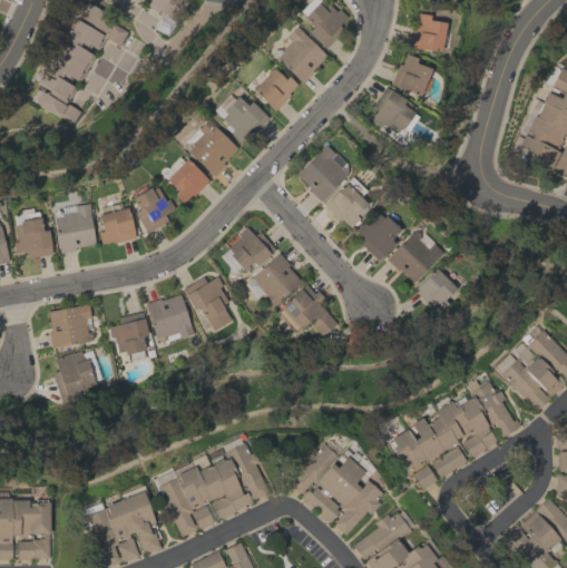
[(183,0),(189,3),(169,38),(156,29),(164,16),(148,7),(152,0),(145,0),(144,2),(139,0),(183,0)]
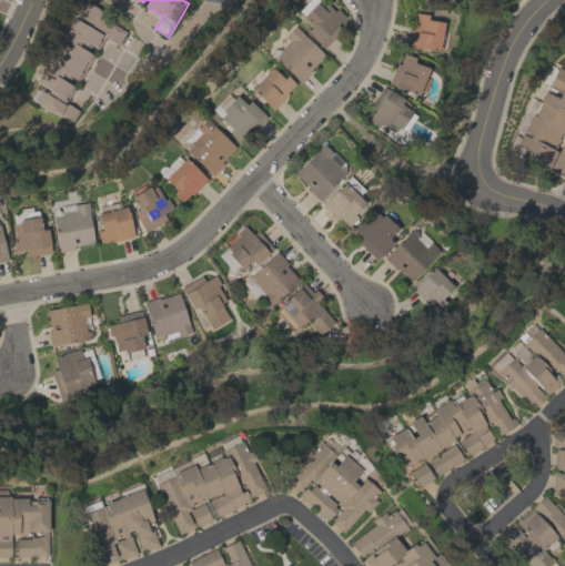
[(347,18),(340,27),(342,29),(323,48),(309,31),(313,27),(312,24),(311,26),(306,21),(308,20),(303,17),(319,2),(320,4),(325,0),(330,4),(331,3),(333,7),(332,8),(336,11),(339,9),(347,18)]
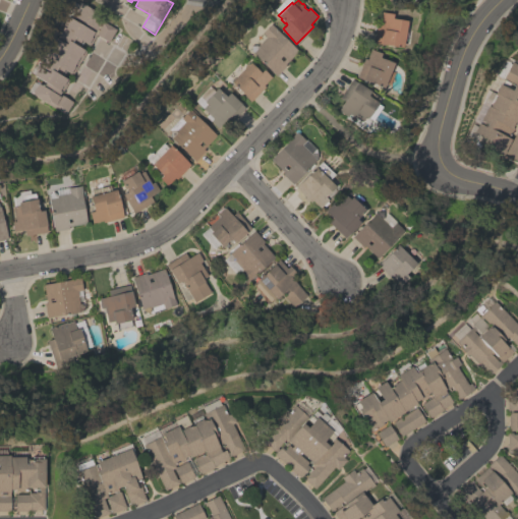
[(62,94),(75,102),(67,115),(54,108),(55,107),(29,92),(35,81),(39,83),(40,82),(43,84),(45,81),(35,75),(41,66),(42,66),(49,54),(48,53),(49,52),(47,51),(55,38),(56,39),(57,37),(59,38),(66,25),(65,24),(65,22),(68,16),(69,17),(69,16),(72,17),(81,2),(100,12),(97,17),(118,30),(111,42),(98,35),(92,46),(82,41),(79,46),(89,51),(75,73),(75,72),(74,74),(65,70),(62,75),(71,79),(69,82),(70,82),(64,93),(64,92),(63,94),(62,93),(62,94)]
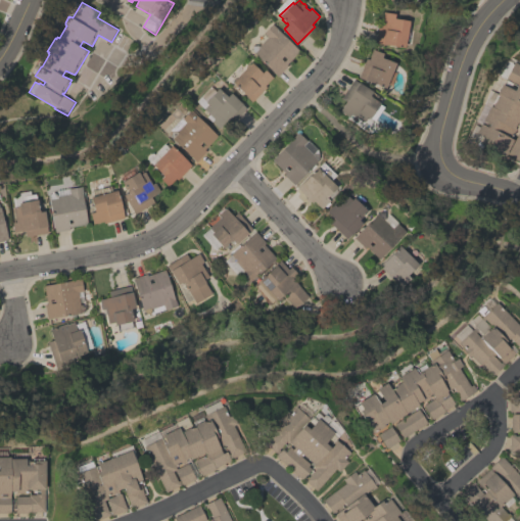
[(377,42),(380,22),(382,22),(384,11),(395,13),(394,17),(410,20),(406,47),(377,42)]
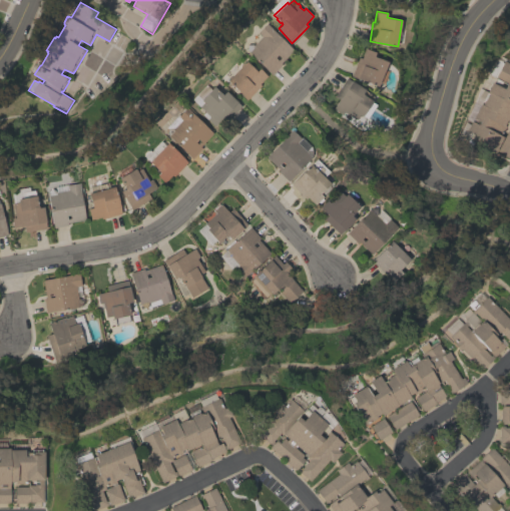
[(248,50),(248,45),(253,44),(255,45),(264,36),(260,32),(268,23),(295,50),(282,63),(284,65),(274,75),(248,50)]
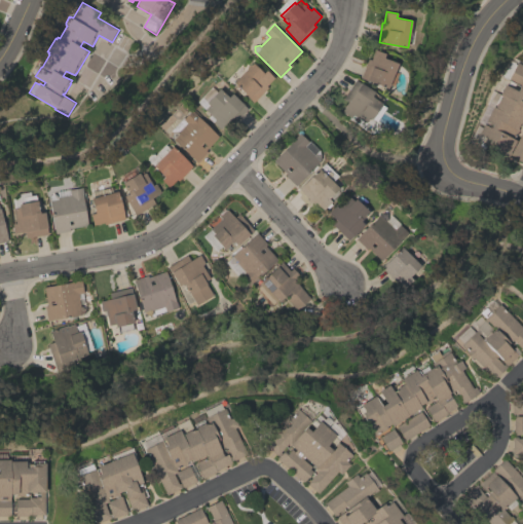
[(362,78),(370,60),(371,60),(376,49),(386,53),(384,58),(399,64),(388,88),(362,78)]
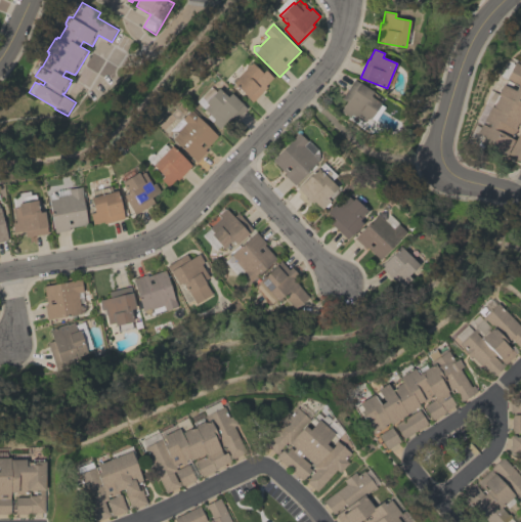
[(233,81),(252,61),(264,73),(266,70),(274,78),(266,86),(268,87),(255,101),(233,81)]
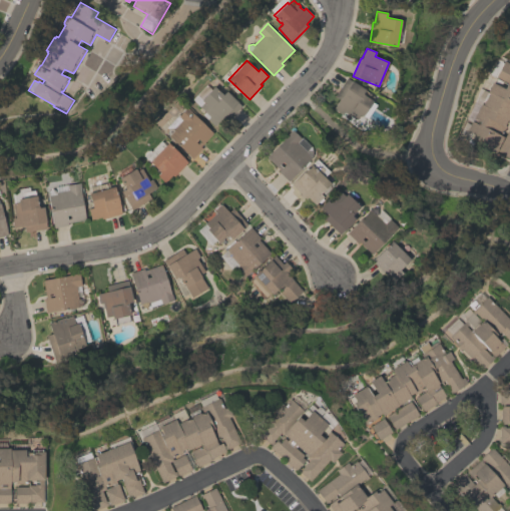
[(509,121),(508,121),(505,126),(507,127),(503,133),(502,133),(501,135),(504,137),(496,153),(464,136),(472,121),(473,122),(475,119),(473,118),(481,104),(482,105),(488,94),(487,93),(492,83),(494,84),(496,79),(495,78),(504,61),(509,64),(509,121)]
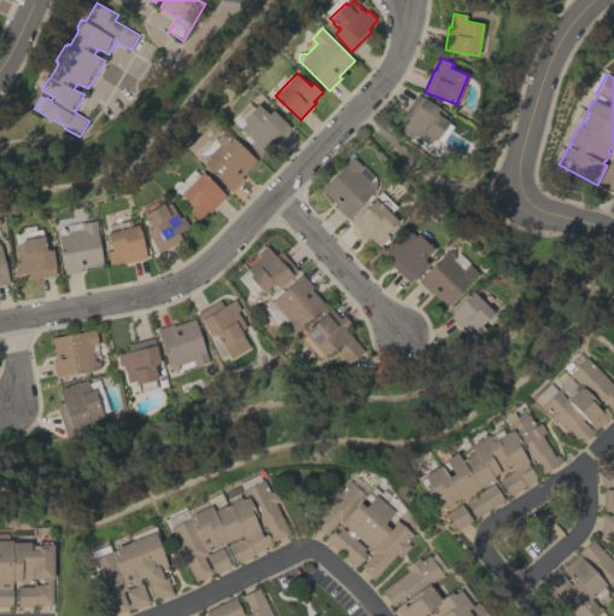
[(451,117),(449,122),(450,122),(437,141),(434,140),(431,147),(415,137),(414,140),(402,132),(410,121),(404,117),(419,96),(425,99),(425,98),(440,109),(451,117)]
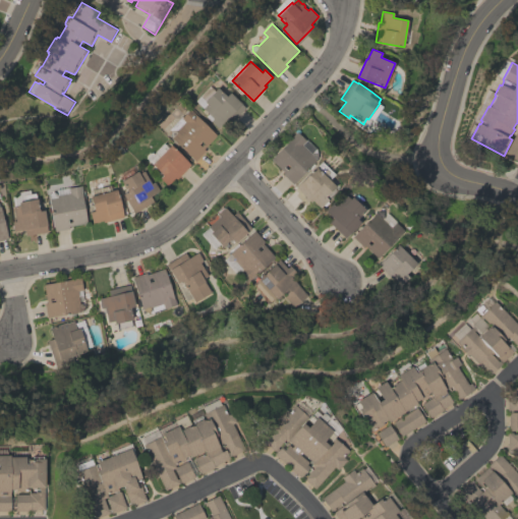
[(220,127),(207,115),(210,113),(204,108),(209,103),(206,100),(219,87),(228,95),(231,92),(247,108),(234,121),(229,117),(220,127)]
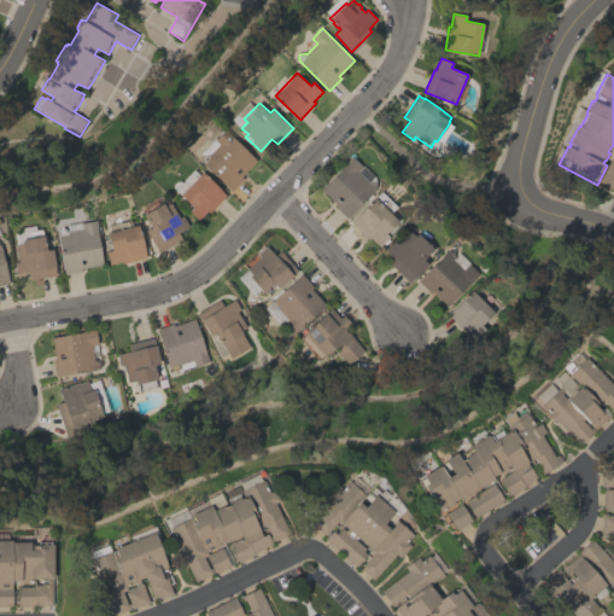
[(203,162),(203,154),(202,152),(216,137),(217,138),(227,128),(258,161),(243,176),(245,179),(233,191),(203,162)]
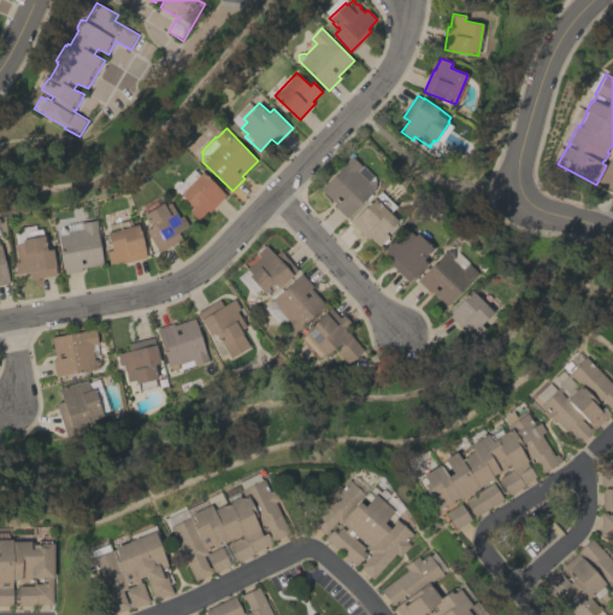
[(322,192),(352,158),(353,157),(375,177),(370,182),(377,182),(376,191),(348,220),(335,208),(337,206),(322,192)]
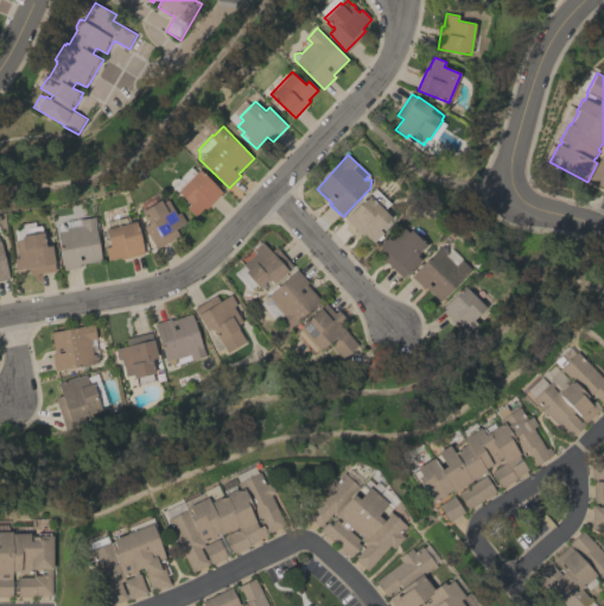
[(590,182),(603,157),(603,189),(590,182)]
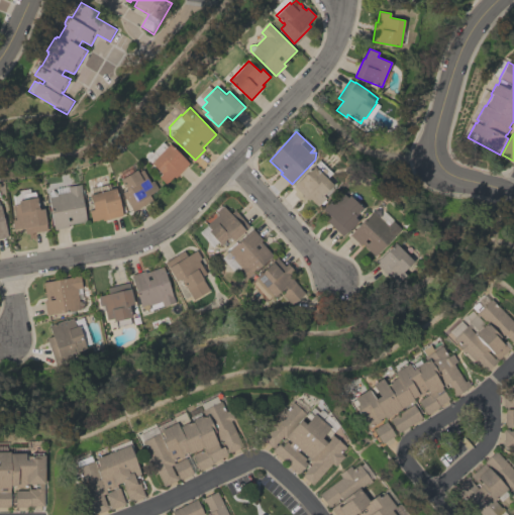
[(151,162),(159,155),(157,152),(164,145),(166,147),(171,142),(191,164),(177,178),(175,177),(168,184),(160,176),(163,173),(151,162)]
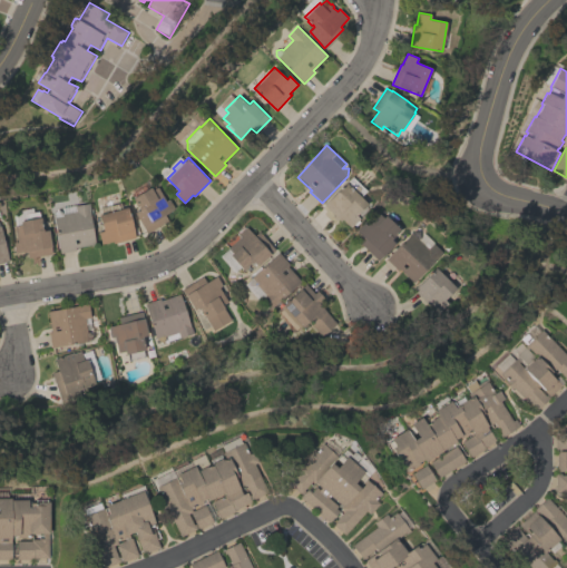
[(325,206),(346,184),(348,185),(353,179),(367,193),(361,198),(368,206),(357,217),(360,221),(351,229),(343,222),(342,223),(325,206)]
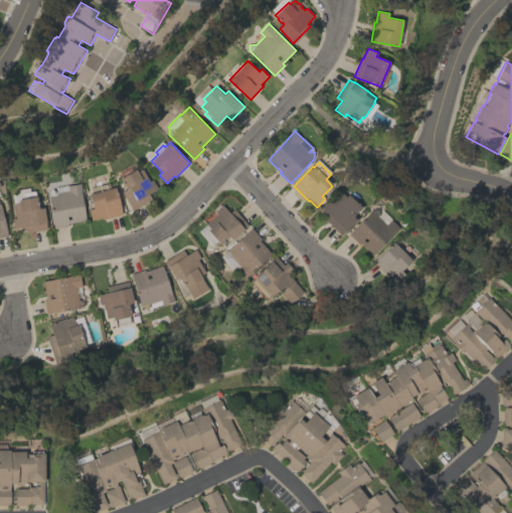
[(134,210),(123,191),(127,189),(126,186),(125,186),(123,182),(121,177),(123,176),(122,173),(132,167),(134,170),(137,168),(139,171),(144,168),(151,181),(154,179),(159,188),(150,193),(153,199),(134,210)]
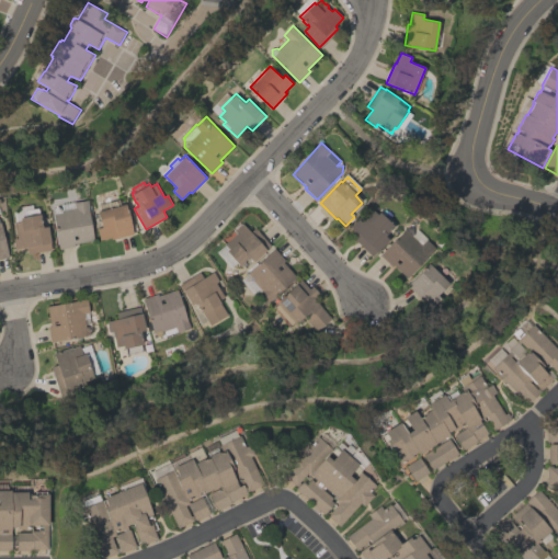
[(60,249),(54,212),(58,205),(63,209),(77,207),(76,202),(89,200),(95,240),(75,244),(76,247),(60,249)]
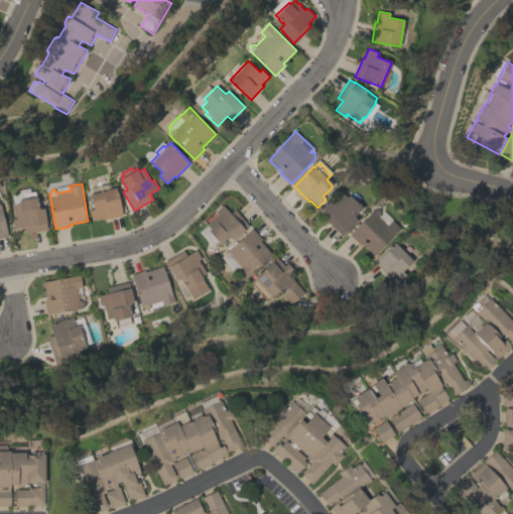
[(124,217),(95,224),(88,195),(117,186),(124,217)]
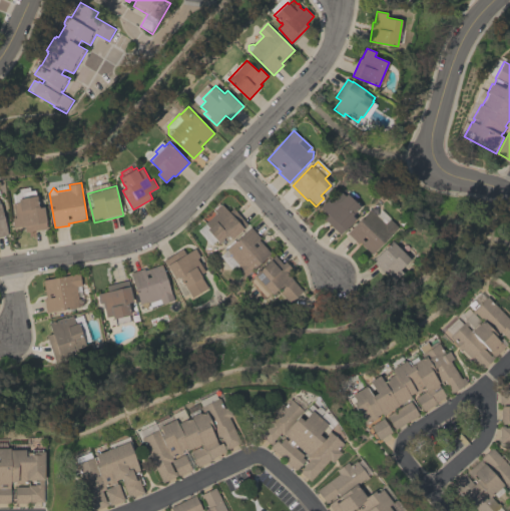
[(14,202),(20,201),(19,197),(24,197),(23,190),(35,188),(36,195),(38,194),(40,206),(45,206),(47,221),(46,221),(48,228),(26,232),(25,225),(15,227),(13,217),(16,217),(14,202)]
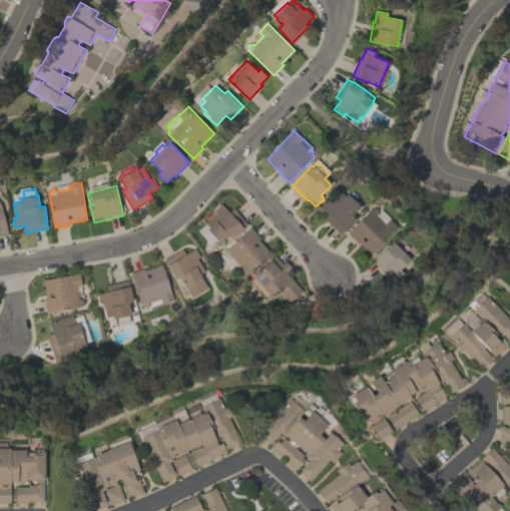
[(322,209),(335,196),(341,202),(348,195),(362,208),(353,217),(357,220),(341,236),(326,220),(330,216),(322,209)]
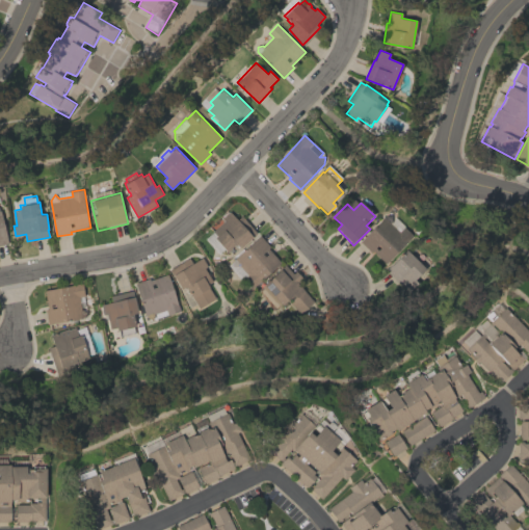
[(0,211),(1,210),(9,243),(0,245),(0,211)]
